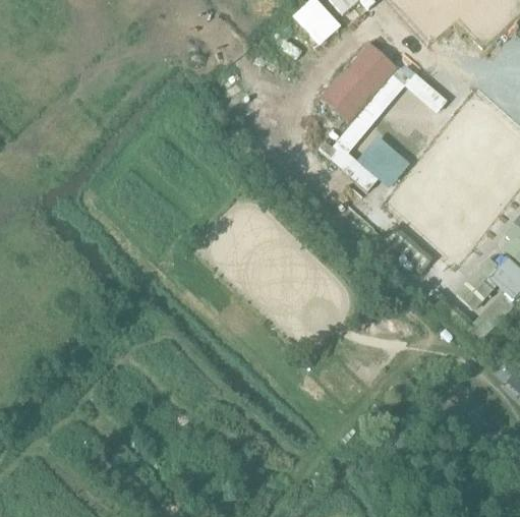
[(307,0),(293,13),(321,44),(343,23),(322,0),(307,0)]
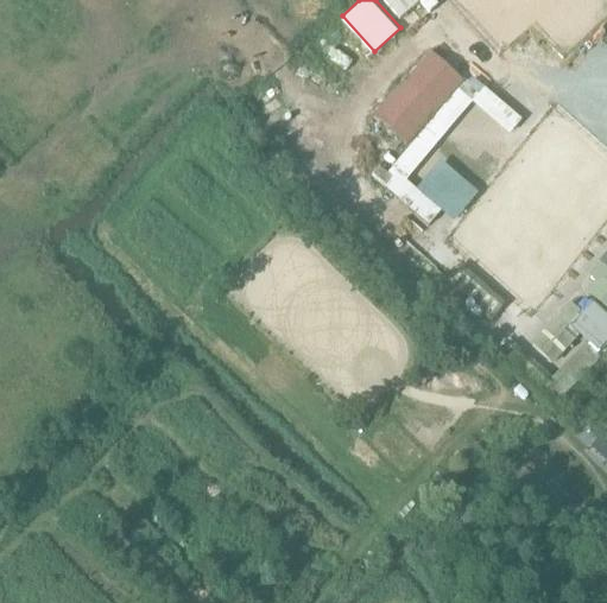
[(384,0),(399,18),(418,2),(416,0),(384,0)]
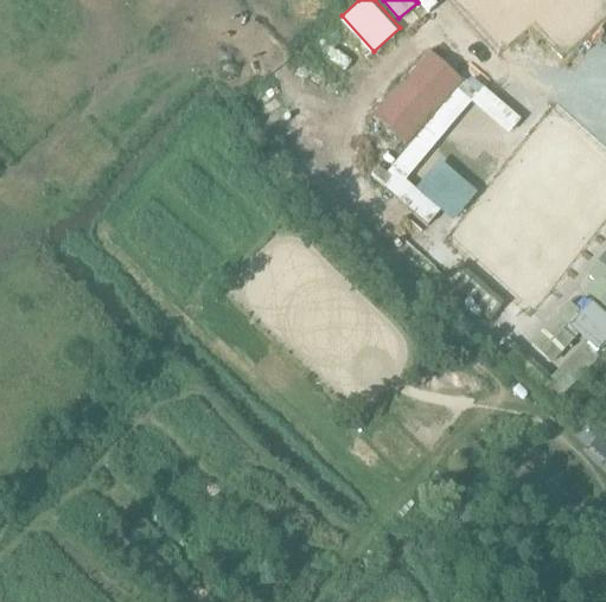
[(431,50),(374,114),(406,141),(463,77),(431,50)]
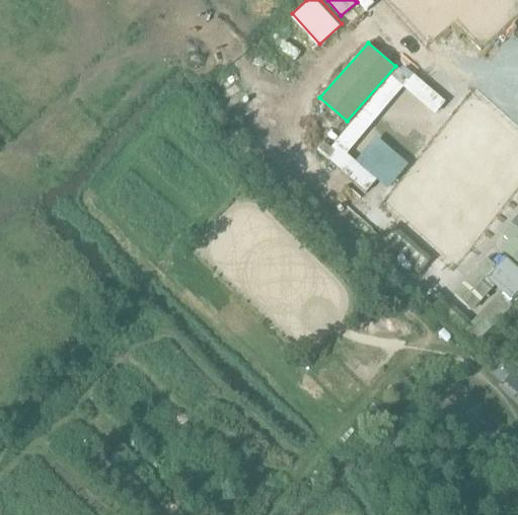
[(328,157),(367,190),(373,181),(339,153),(402,77),(439,107),(445,99),(408,68),(400,76),(394,71),(330,146),(336,150),(328,157)]
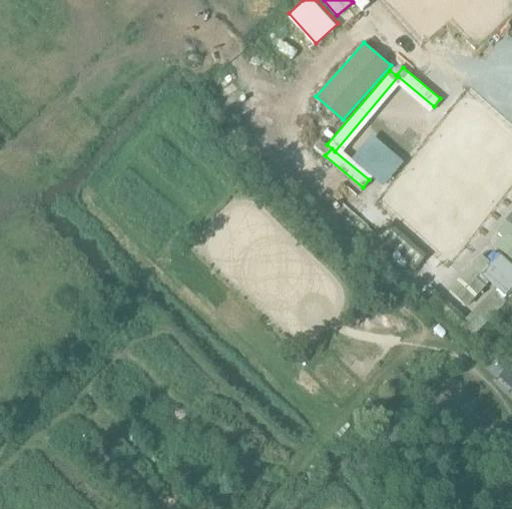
[(370,122),(407,153),(413,146),(376,114),(370,122)]
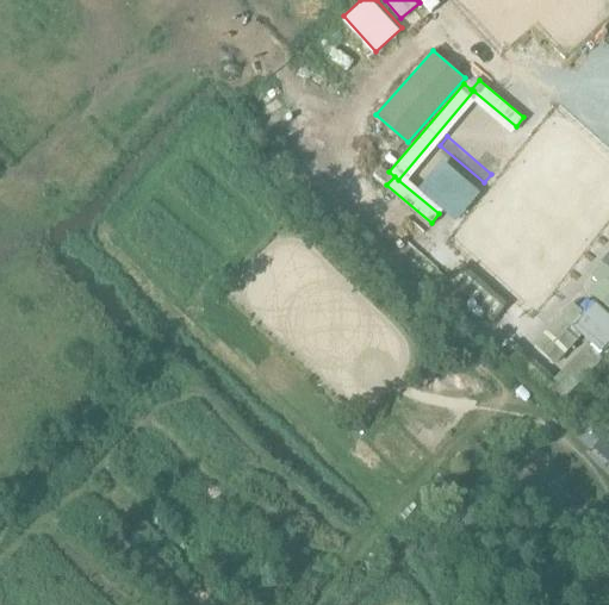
[(380,164),(373,173),(386,184),(393,176),(380,164)]
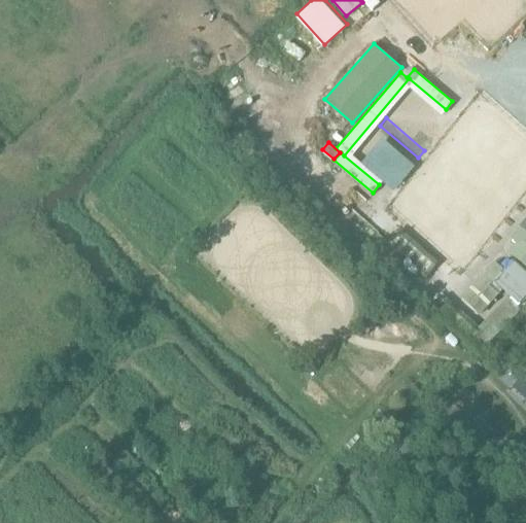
[(525,215),(510,236),(518,243),(511,252),(525,264),(525,215)]
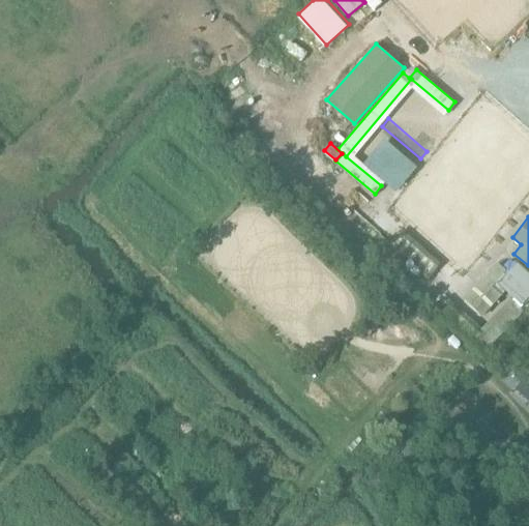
[(389,240),(429,275),(437,266),(398,231),(389,240)]
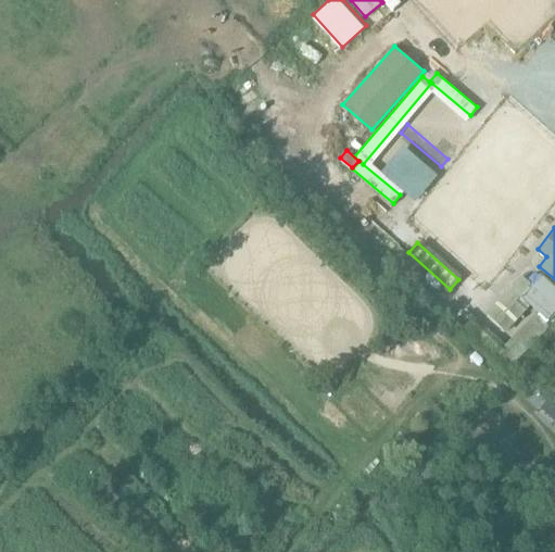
[(554,303),(530,283),(521,275),(487,313),(504,329),(529,302),(547,320),(554,310),(554,303)]
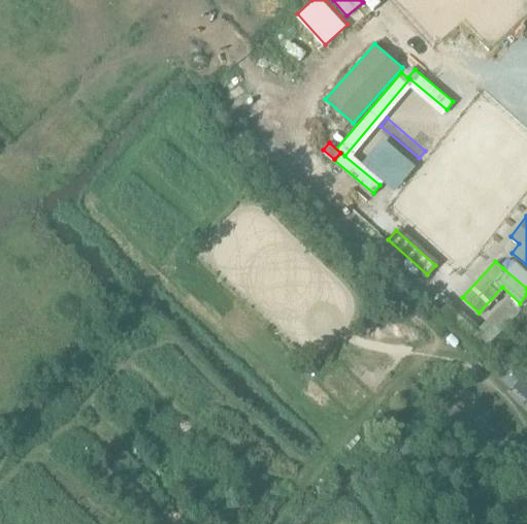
[(526,381),(521,374),(512,383),(526,398),(526,381)]
